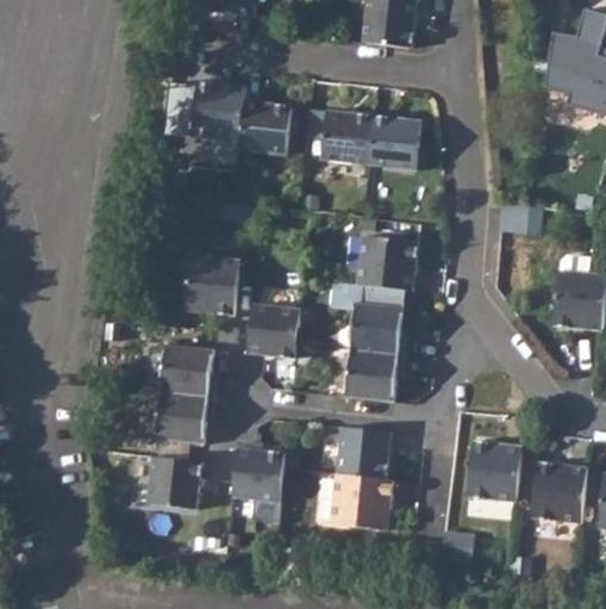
[(238,13),(256,16),(257,0),(207,0),(206,10),(238,13)]
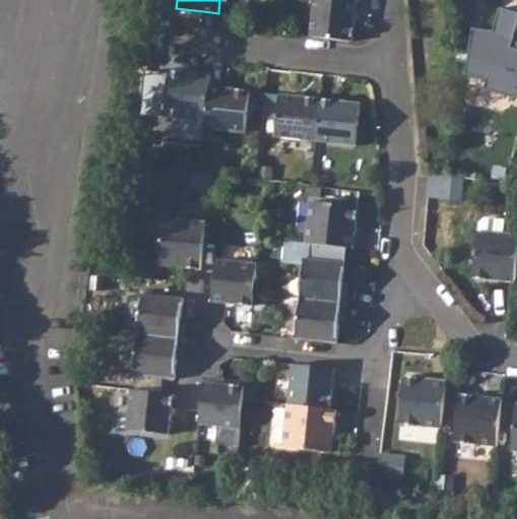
[(314,0),(310,35),(351,40),(356,1),(350,0),(314,0)]
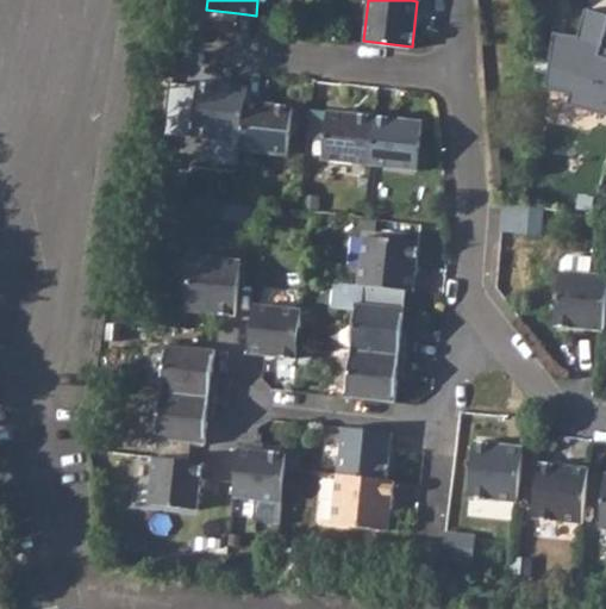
[(193,135),(241,141),(245,99),(247,85),(230,84),(199,80),(199,84),(177,81),(174,118),(195,119),(193,135)]
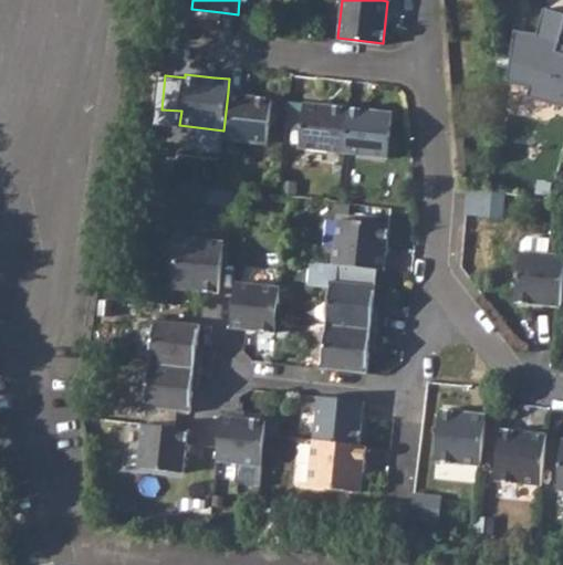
[(248,94),(228,92),(223,131),(222,145),(266,150),(271,97),(248,94)]
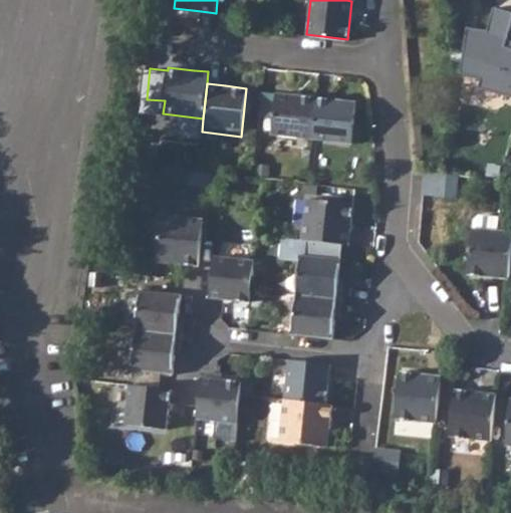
[(271,133),(311,138),(315,96),(275,91),(271,133)]
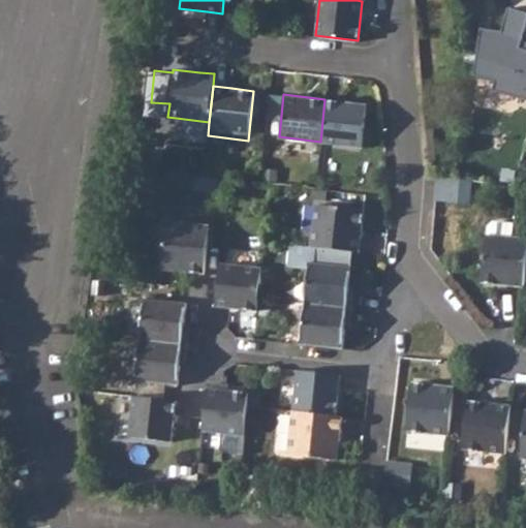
[(320,142),(360,147),(364,104),(325,99),(320,142)]
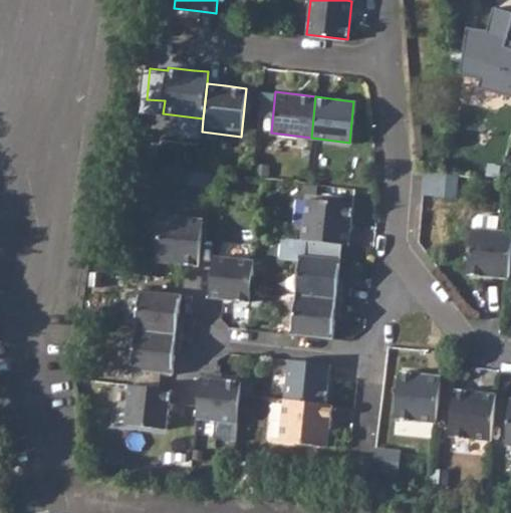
[(448,174),(426,170),(423,194),(445,198),(448,174)]
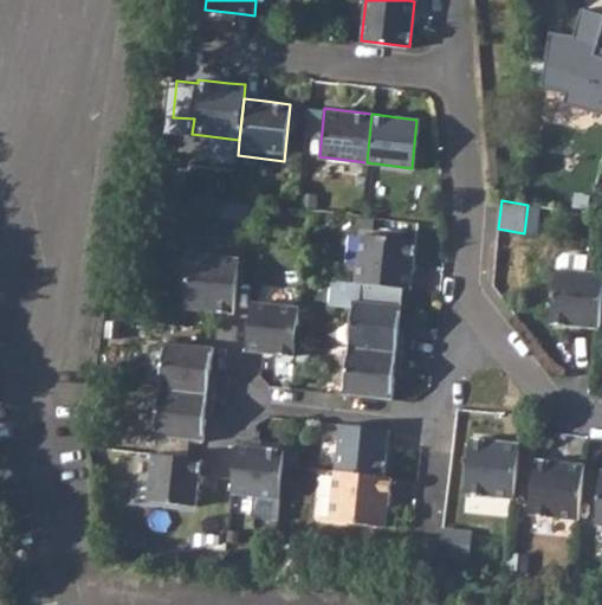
[(524,233),(536,235),(541,207),(528,205),(524,233)]
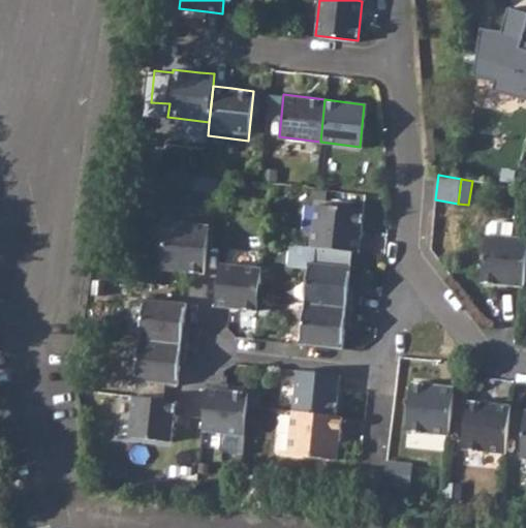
[(351,249),(357,250),(361,208),(313,202),(309,244),(351,249)]
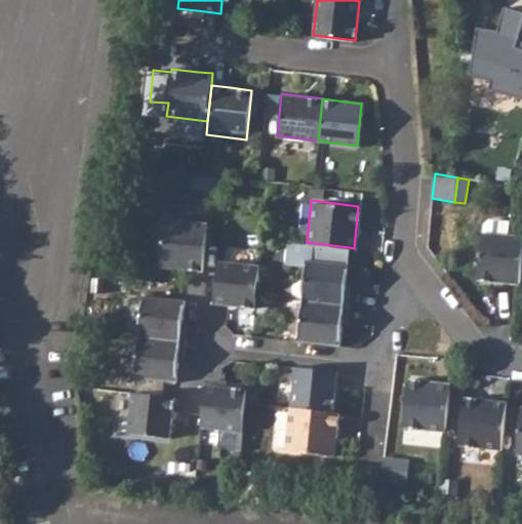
[(188,270),(202,271),(207,225),(164,218),(158,266),(188,270)]
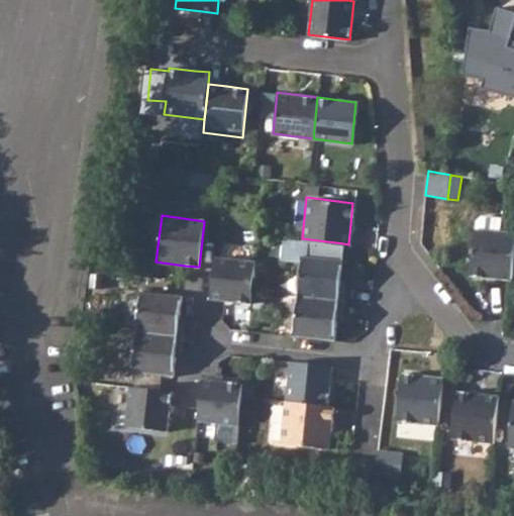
[(473,220),(473,229),(496,232),(497,218),(478,216),(473,220)]
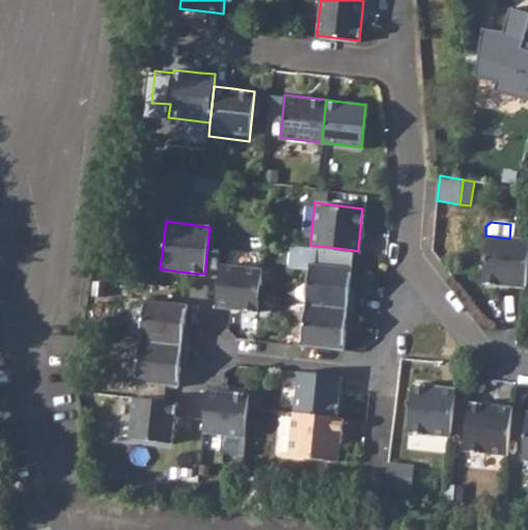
[(479,282),(522,287),(527,240),(509,239),(483,235),(479,282)]
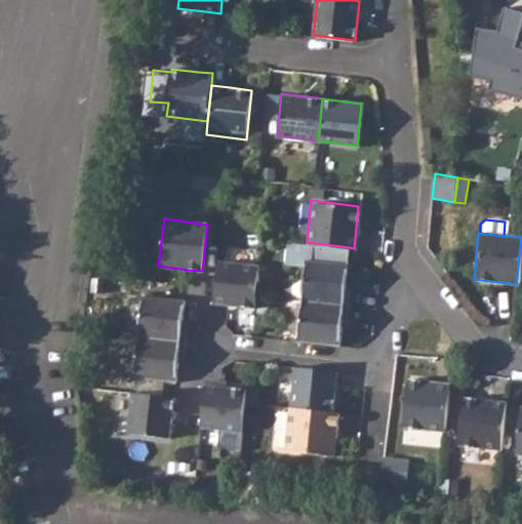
[(300,299),(347,305),(349,289),(344,288),(349,247),(307,242),(286,240),(283,260),(304,263),(300,299)]
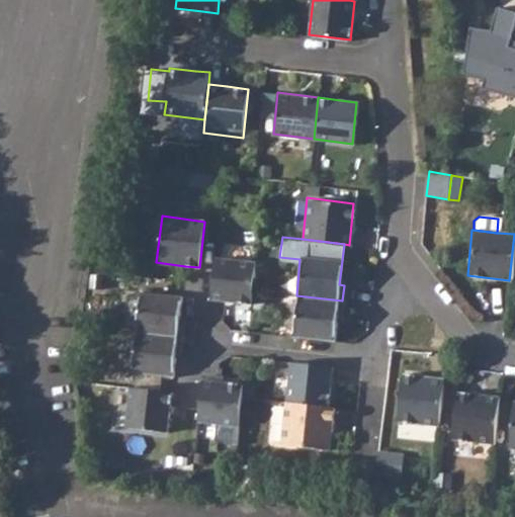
[(225,300),(250,304),(252,290),(255,262),(215,256),(213,269),(209,298),(225,300)]
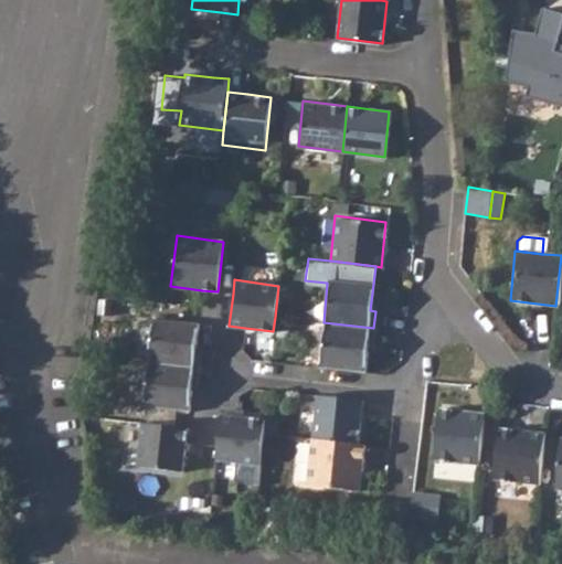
[(148,361),(200,366),(202,350),(195,349),(197,339),(200,322),(189,321),(154,316),(148,361)]
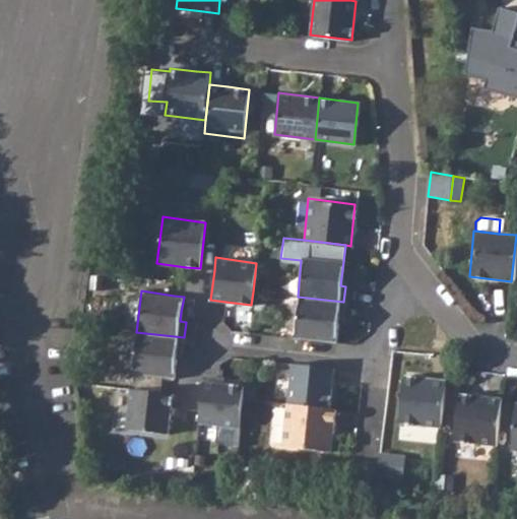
[(293,337),(334,341),(336,322),(337,316),(342,317),(343,302),(298,297),(293,337)]
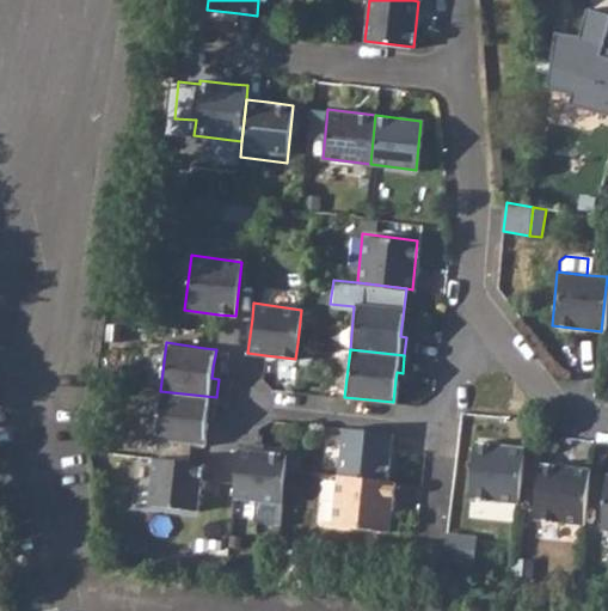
[(194,443),(204,444),(207,426),(208,414),(215,415),(216,397),(160,391),(155,438),(194,443)]
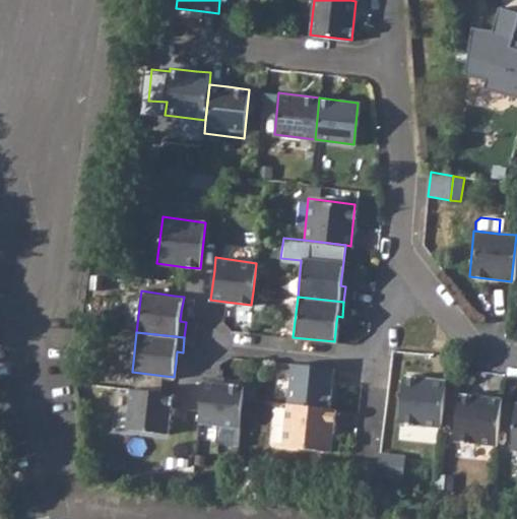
[(285,402),(327,407),(329,386),(329,382),(331,368),(289,363),(285,402)]
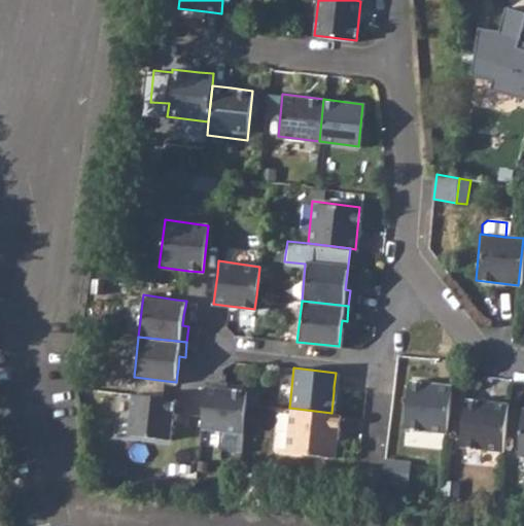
[(398,428),(443,432),(448,386),(405,381),(398,428)]
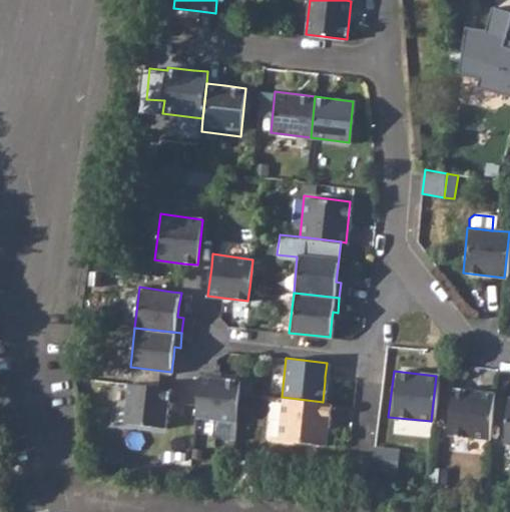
[(194,416),(235,420),(238,392),(240,379),(212,377),(200,376),(196,402),(194,416)]
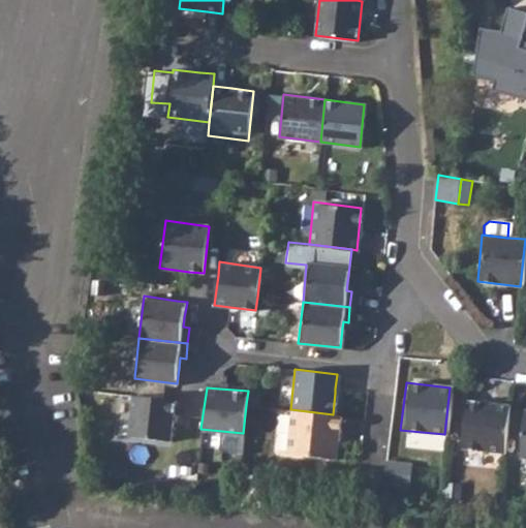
[(128,433),(171,439),(175,411),(176,399),(132,394),(128,433)]
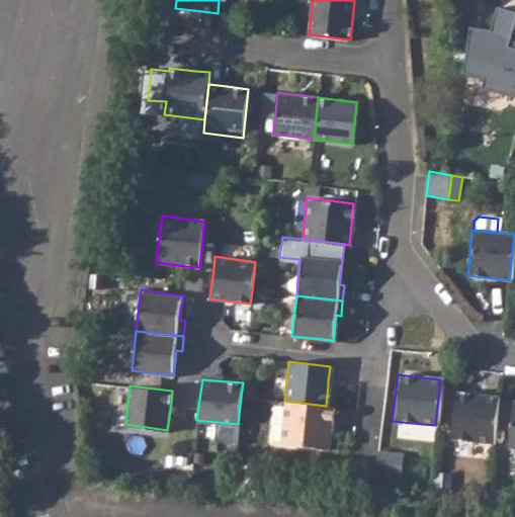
[(449,439),(489,443),(494,397),(455,393),(449,439)]
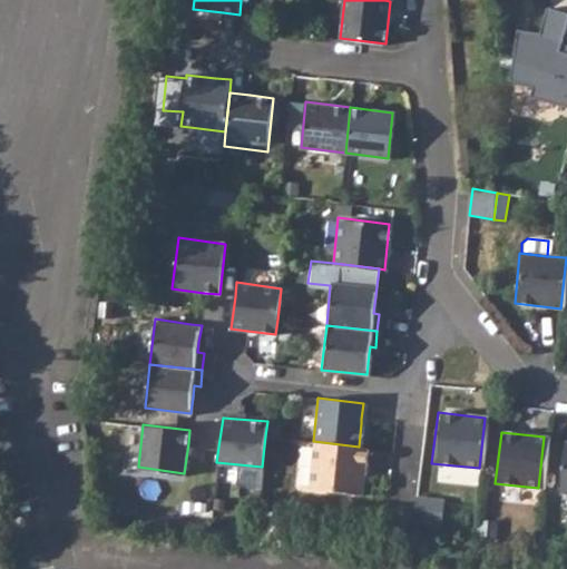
[(556,491),(566,492),(566,441),(561,440),(556,491)]
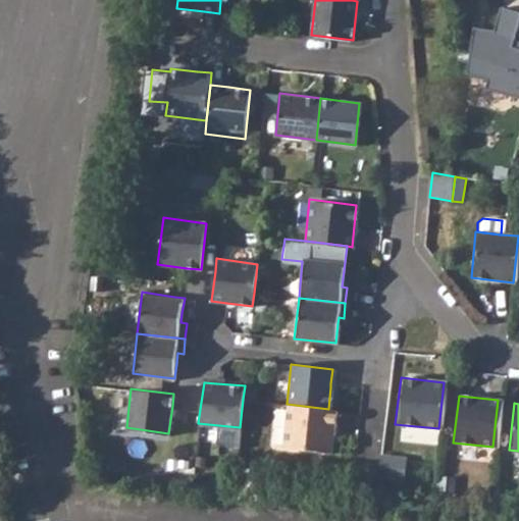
[(281,447),(328,452),(330,430),(333,409),(328,409),(287,404),(281,447)]
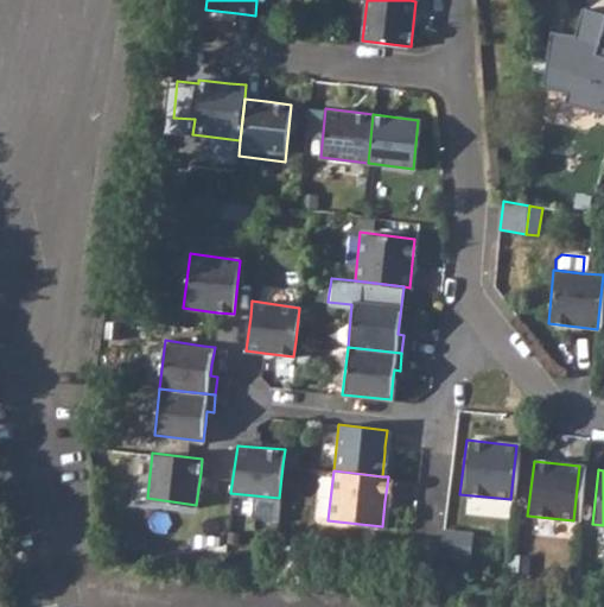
[(302,475),(285,473),(281,495),(298,498),(302,475)]
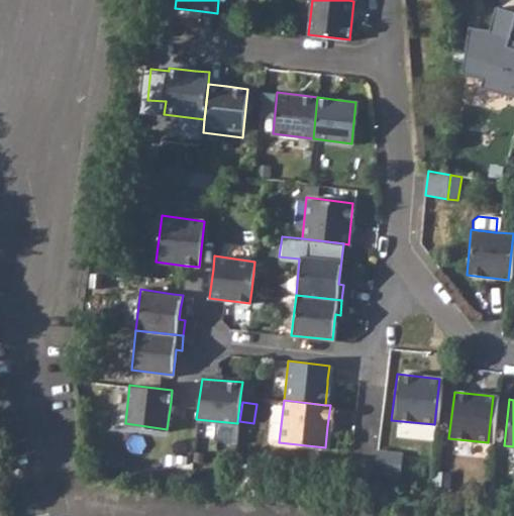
[(249,469),(249,459),(236,458),(235,468),(249,469)]
